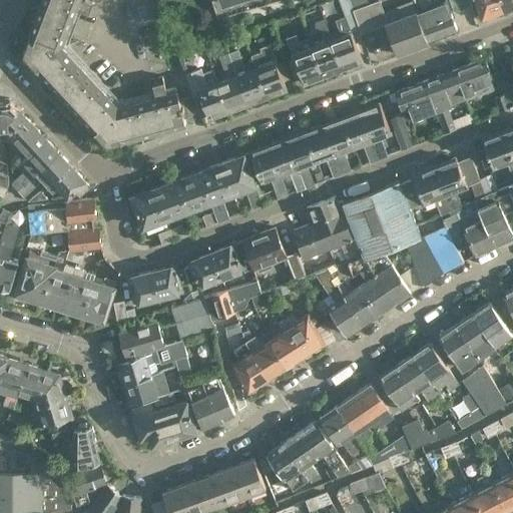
[(98,3),(88,0),(42,0),(29,33),(31,33),(24,51),(40,69),(39,70),(90,126),(91,125),(107,143),(126,138),(127,140),(186,124),(184,116),(193,113),(189,96),(180,98),(177,91),(168,93),(163,75),(151,78),(156,96),(118,106),(62,44),(76,8),(93,15),(98,3)]
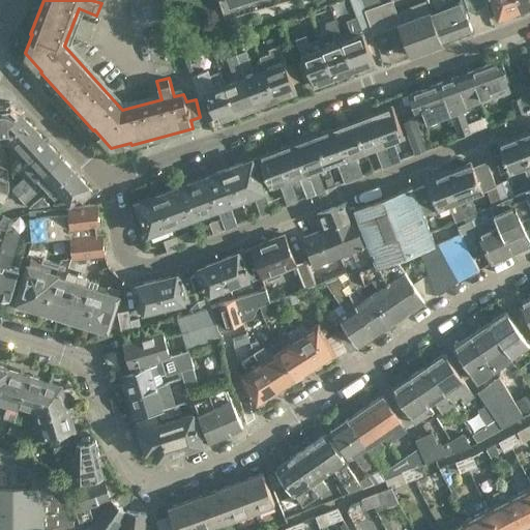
[(219,0),(225,16),(281,0),(219,0)]
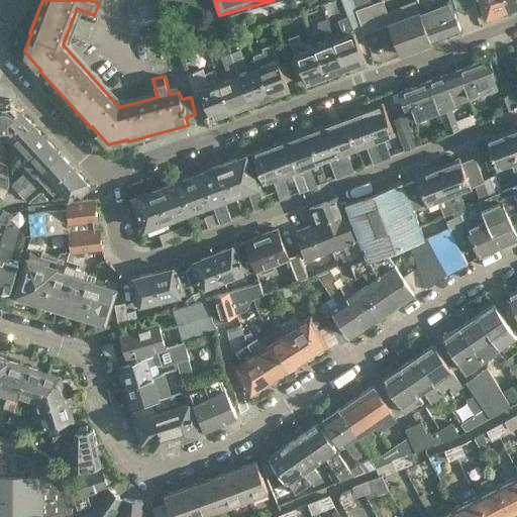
[(391,22),(383,0),(382,0),(355,9),(364,32),(391,22)]
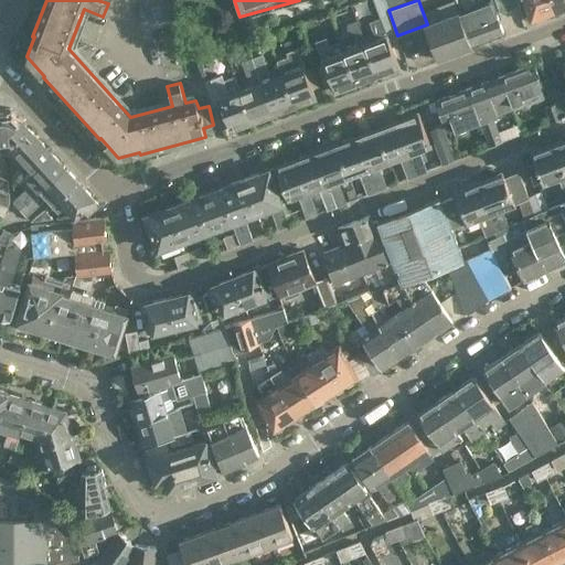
[(518,0),(496,0),(501,12),(520,4),(518,0)]
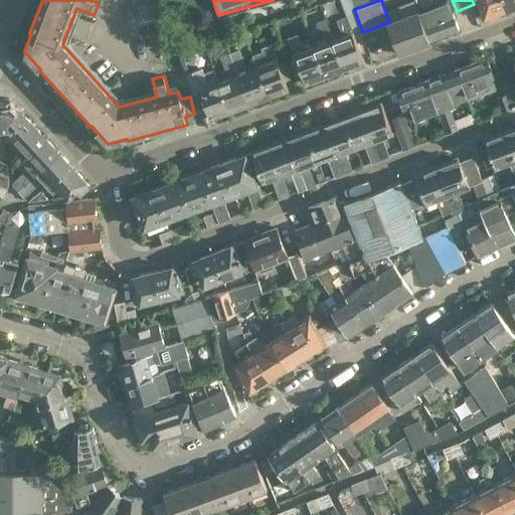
[(507,9),(503,0),(478,0),(485,17),(507,9)]
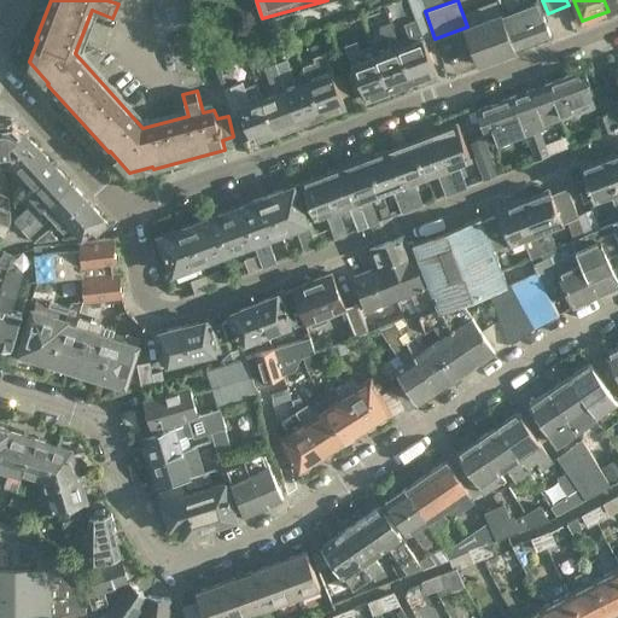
[(617,0),(604,0),(608,11),(617,7),(617,0)]
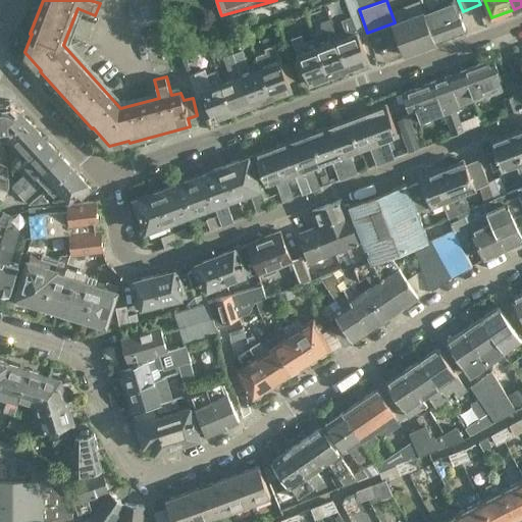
[(435,41),(466,30),(455,1),(425,12),(435,41)]
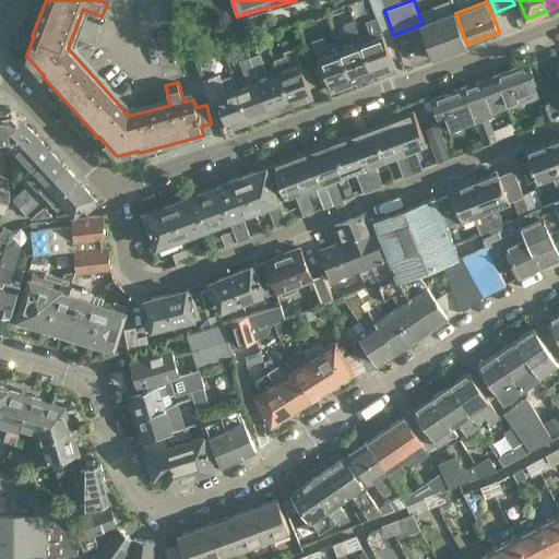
[(435,56),(466,44),(455,13),(423,25),(435,56)]
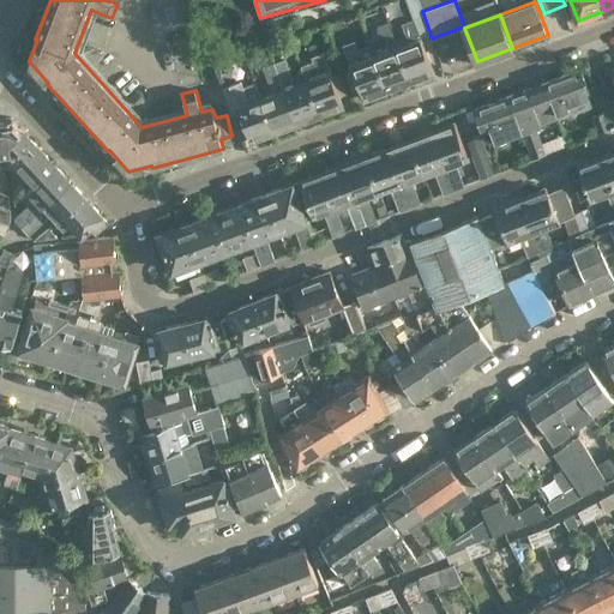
[(398,49),(411,83),(434,74),(415,20),(404,24),(411,44),(398,49)]
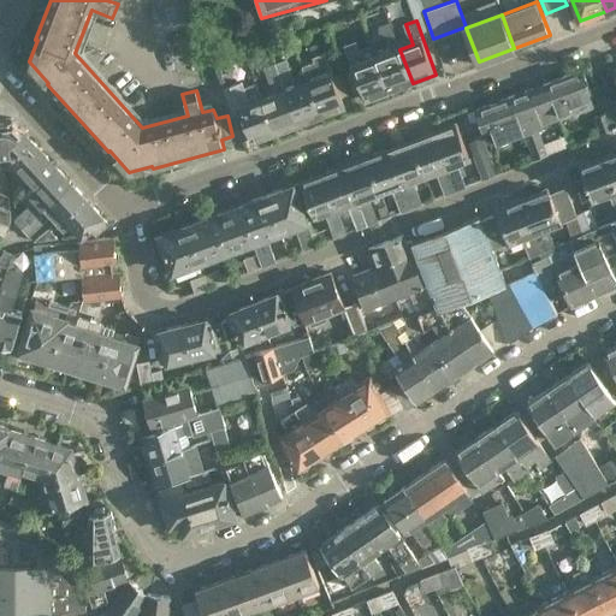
[(389,53),(377,58),(390,92),(413,83),(400,49),(391,24),(380,28),(389,53)]
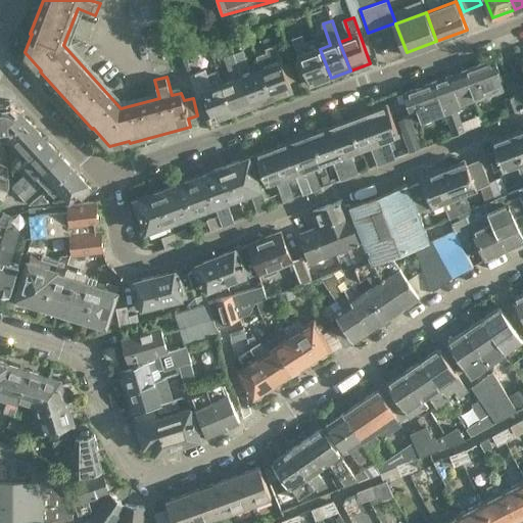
[(331,78),(320,49),(310,52),(303,36),(294,39),(312,85),(331,78)]
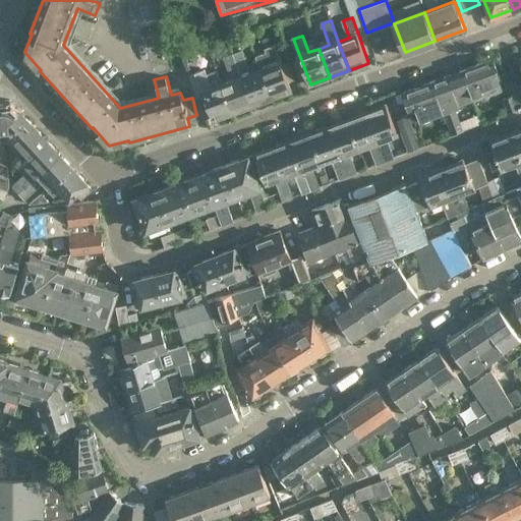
[(272,66),(262,70),(272,99),(291,92),(275,46),(266,49),(272,66)]
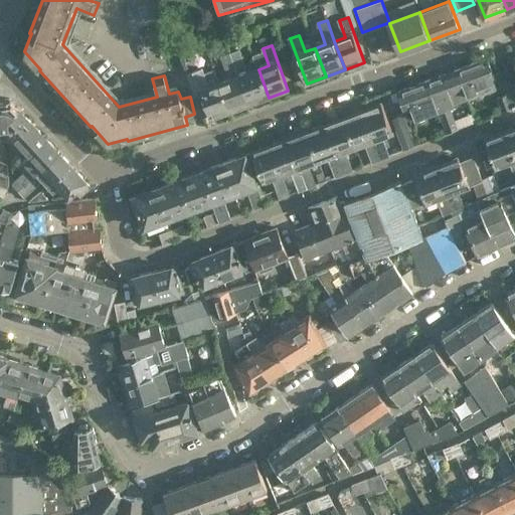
[(239,51),(231,54),(249,105),(269,98),(259,69),(247,72),(239,51)]
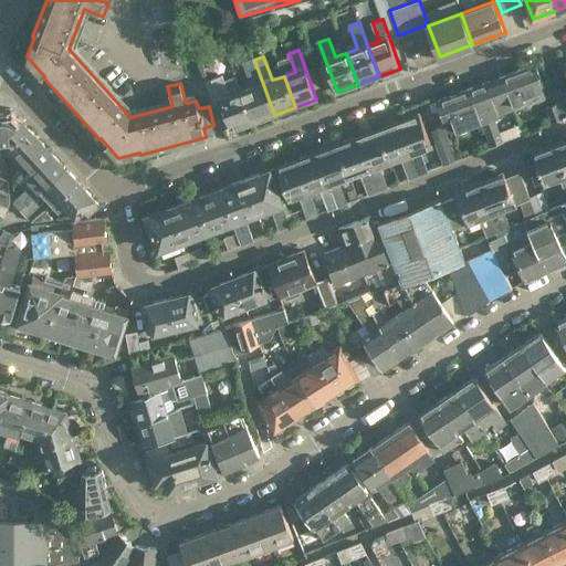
[(253,87),(242,91),(253,123),(274,115),(254,60),(245,63),(253,87)]
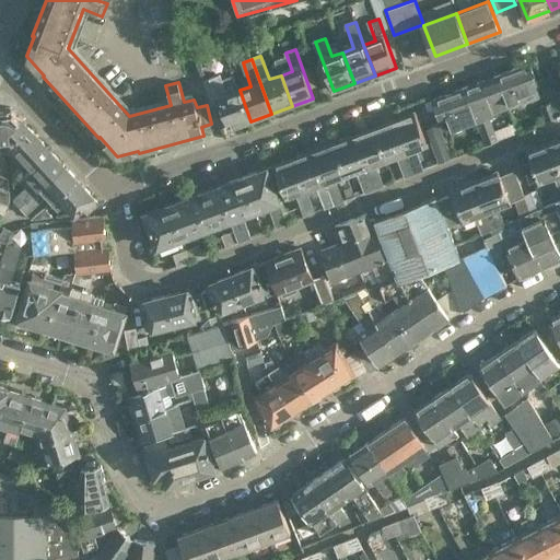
[(528,63),(497,76),(509,106),(540,95),(528,63)]
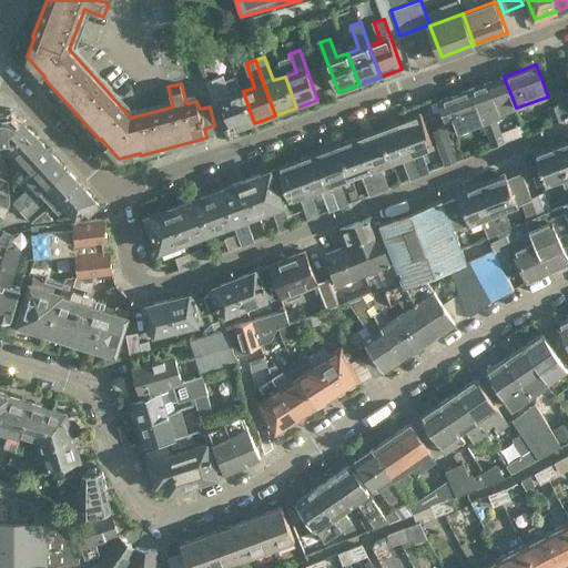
[(567,64),(567,66),(567,67),(567,90),(556,97),(558,103),(549,108),(555,122),(567,115),(567,64)]
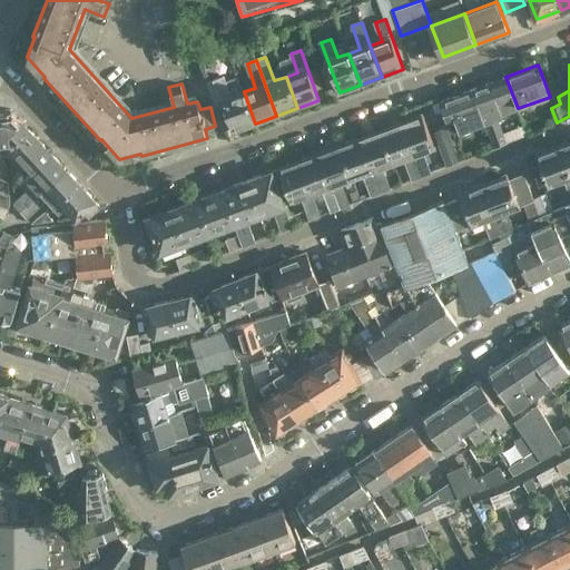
[(494,148),(507,143),(497,117),(518,108),(505,77),(472,89),(484,121),(494,148)]
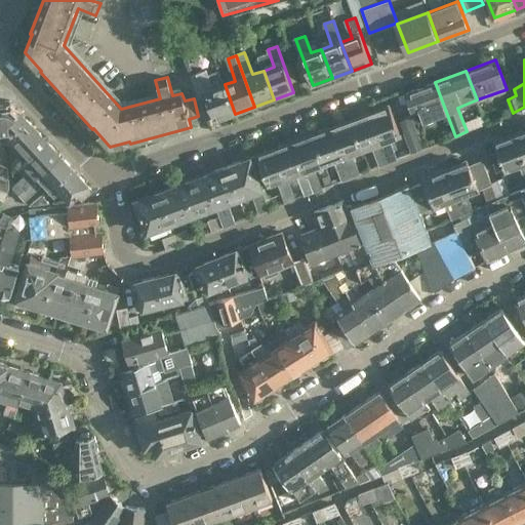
[(205,95),(214,121),(235,114),(225,84),(219,72),(208,76),(207,72),(197,75),(192,77),(199,97),(205,95)]
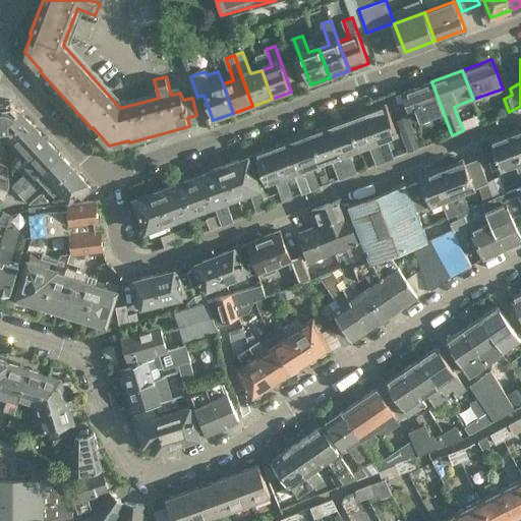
[(443,111),(431,81),(402,93),(409,112),(414,110),(418,120),(443,111)]
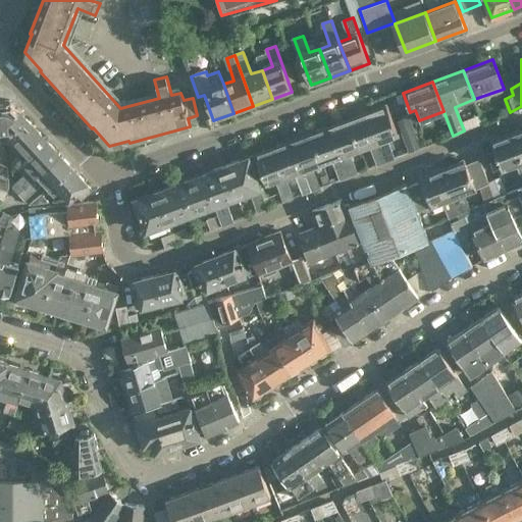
[(0,139),(4,142),(10,134),(11,129),(25,117),(10,100),(0,101),(0,139)]
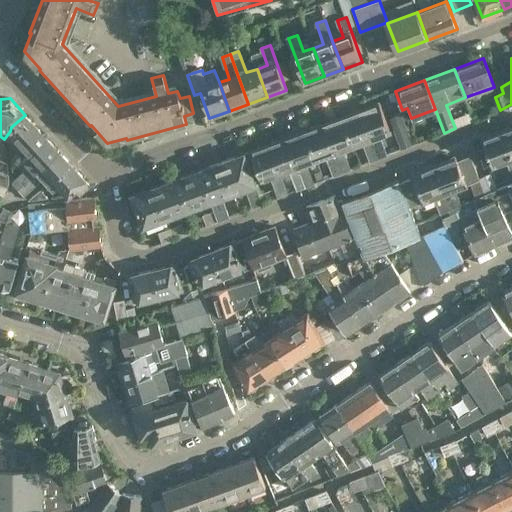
[(360,110),(378,157),(385,154),(378,135),(390,131),(379,102),(360,110)]
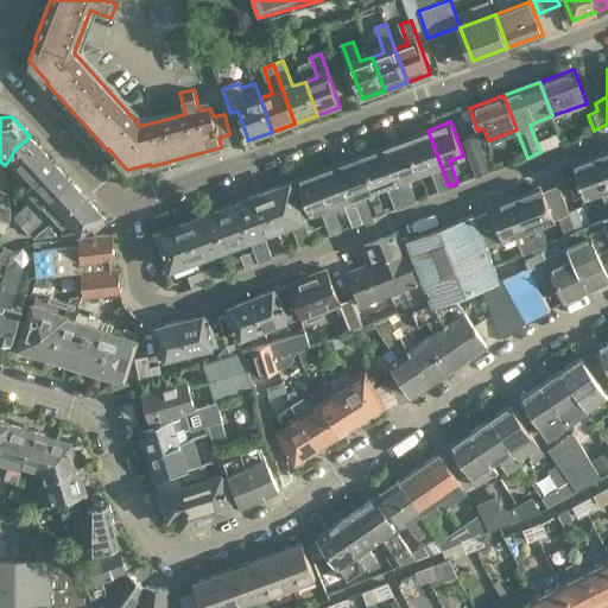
[(407,138),(420,171),(430,168),(438,191),(449,188),(449,187),(428,131),(407,138)]
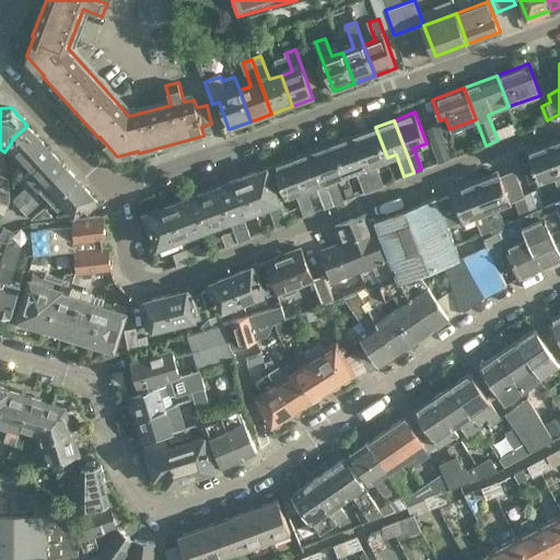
[(452,159),(439,124),(426,129),(440,163),(452,159)]
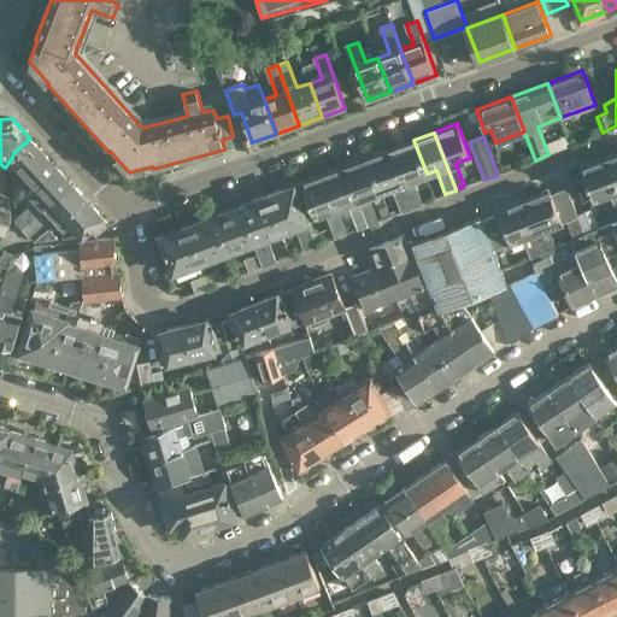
[(30,139),(13,153),(12,158),(36,184),(57,166),(30,139)]
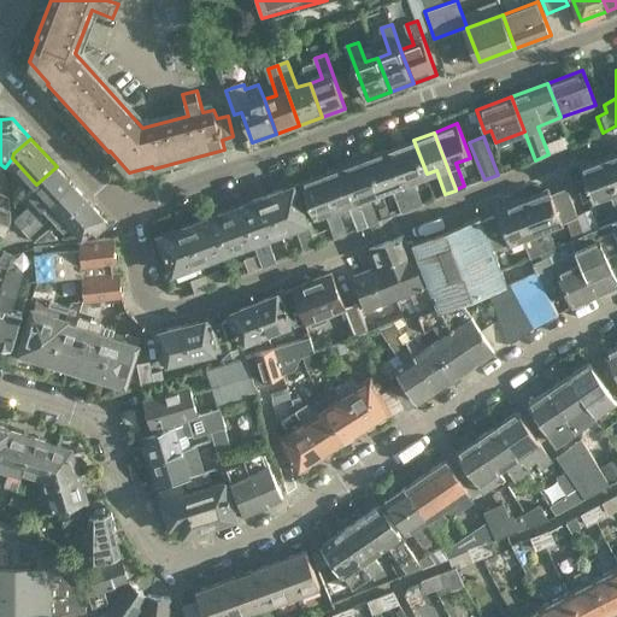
[(392,148),(412,206),(422,203),(413,178),(425,175),(413,140),(392,147),(392,148)]
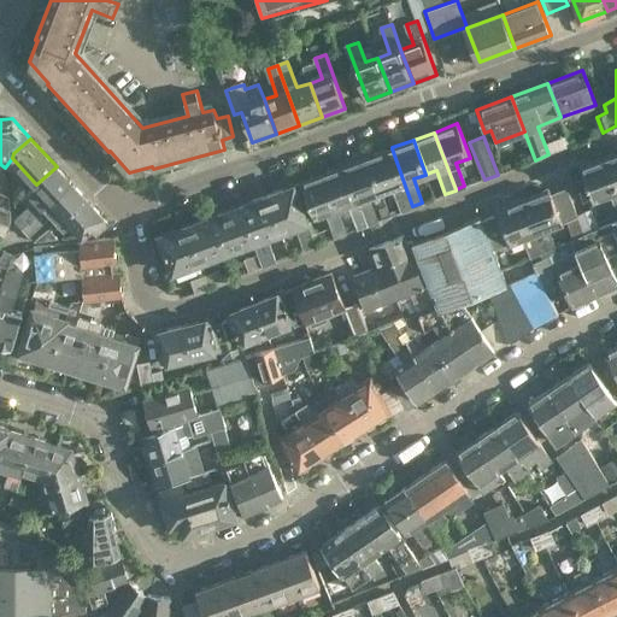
[(368,157),(380,192),(392,188),(400,211),(412,206),(392,148),(368,157)]
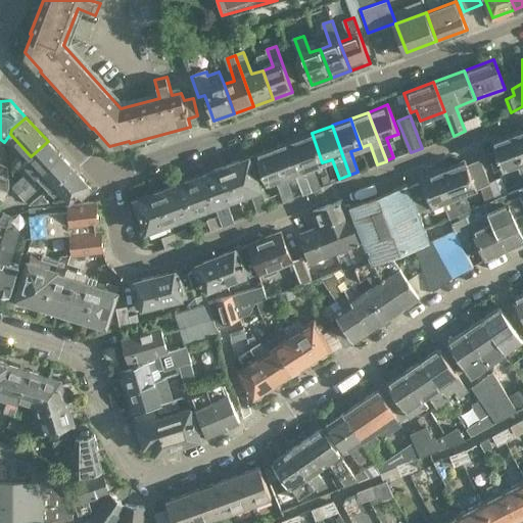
[(522,128),(513,132),(522,157),(522,172),(522,173),(522,174),(522,128)]
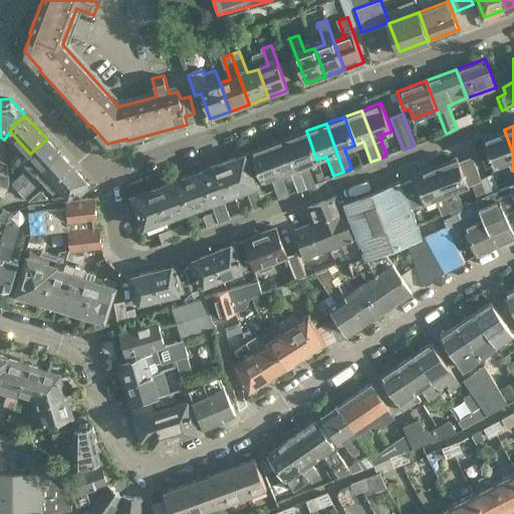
[(513,169),(513,155),(504,130),(483,138),(495,170),(510,164),(512,170),(513,170),(513,169)]
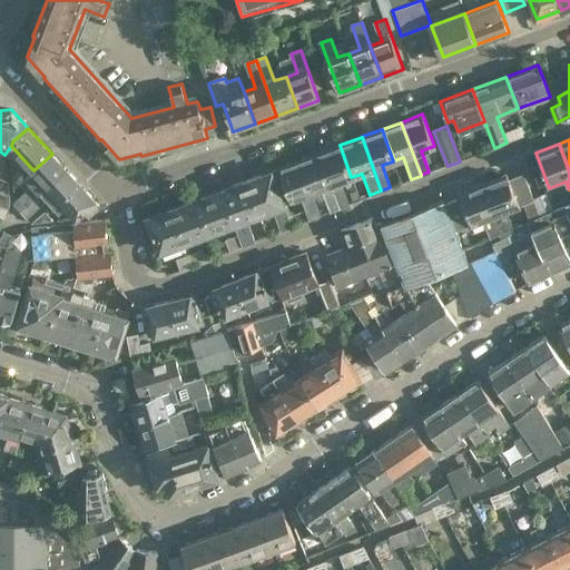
[(333,186),(341,206),(347,204),(340,182),(351,177),(340,145),(320,153),(333,186)]
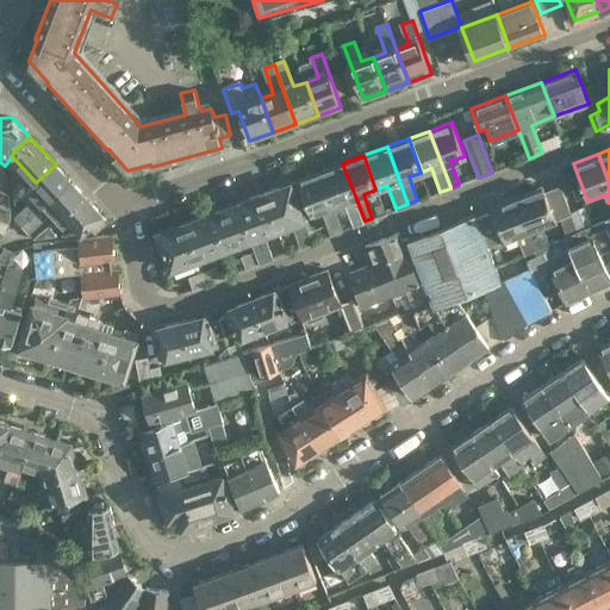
[(342,163),(319,172),(331,209),(356,199),(342,163)]
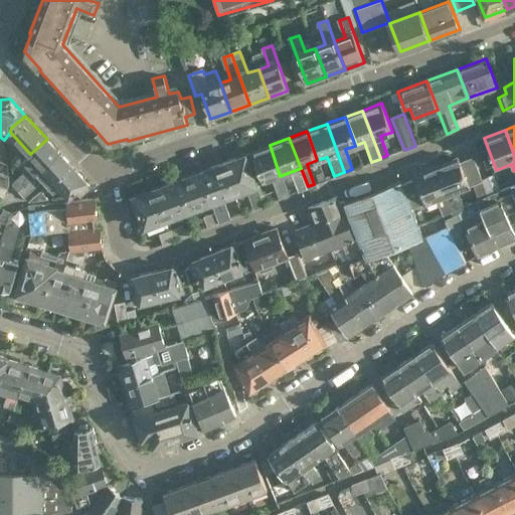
[(23,160),(18,164),(24,171),(13,180),(13,183),(18,189),(58,151),(47,139),(30,154),(23,160)]
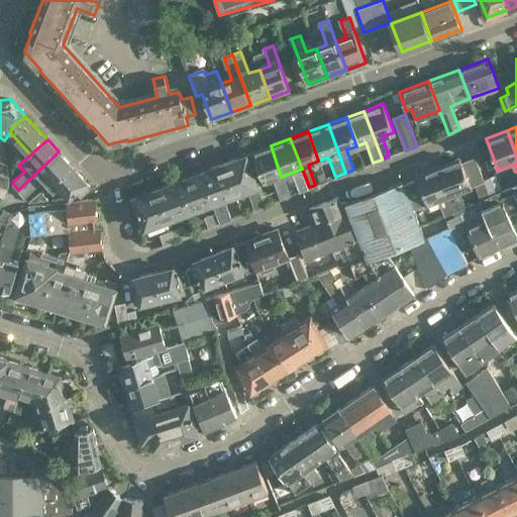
[(263,183),(266,182),(273,179),(280,199),(288,196),(281,177),(271,145),(251,153),(263,183)]
